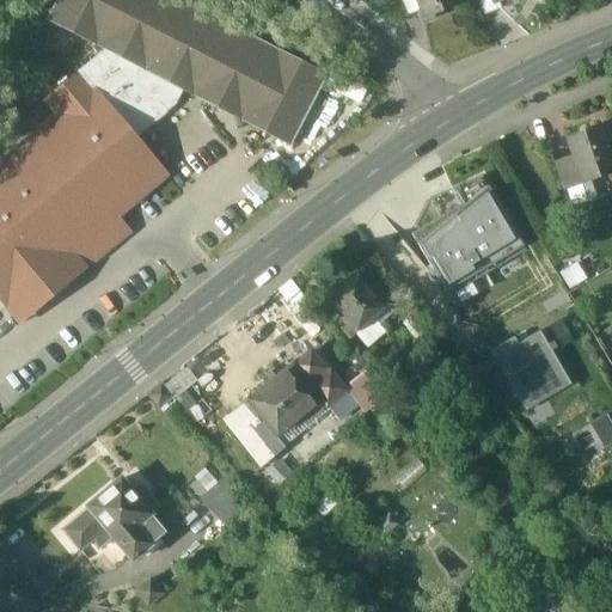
[(324,78),(175,0),(60,0),(50,20),(106,50),(184,90),(289,145),(324,78)]
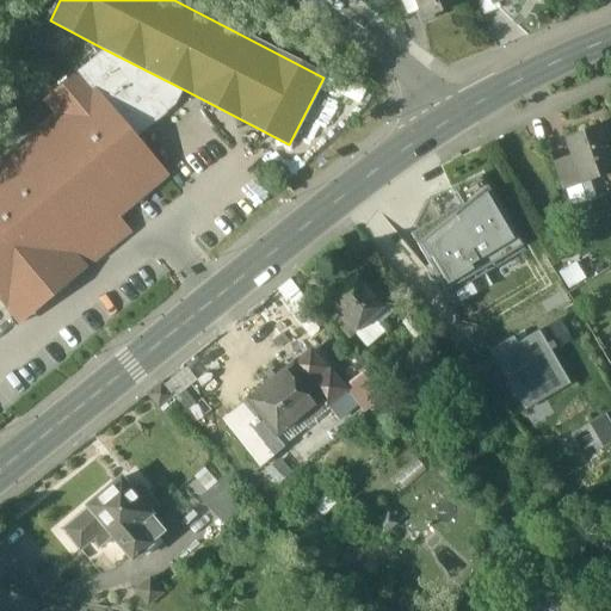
[(414,0),(419,11),(415,12),(421,24),(433,19),(432,16),(458,4),(457,0),(414,0)]
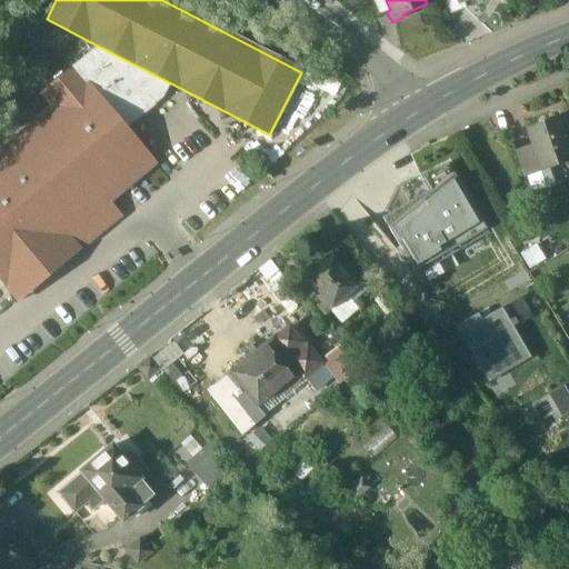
[(460,5),(458,0),(443,0),(448,9),(460,5)]
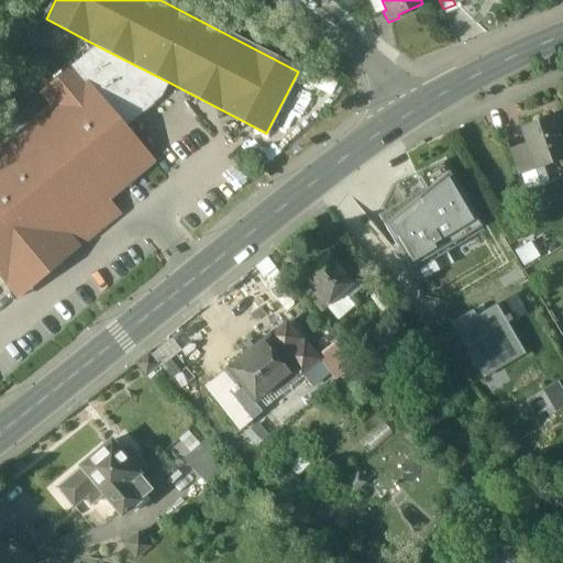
[(169,83),(98,46),(63,76),(75,90),(86,80),(125,128),(161,98),(169,83)]
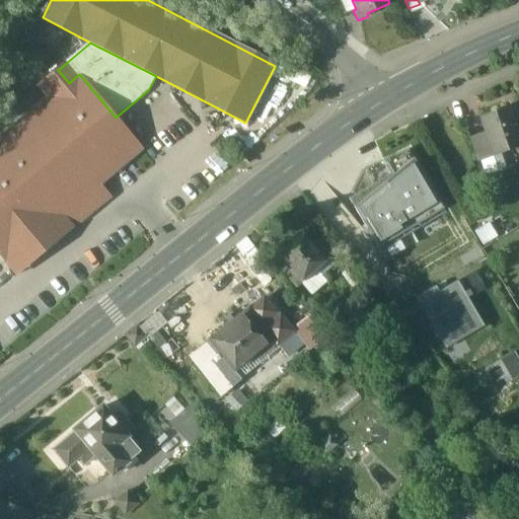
[(58,70),(38,86),(40,88),(45,93),(49,99),(69,83),(58,70)]
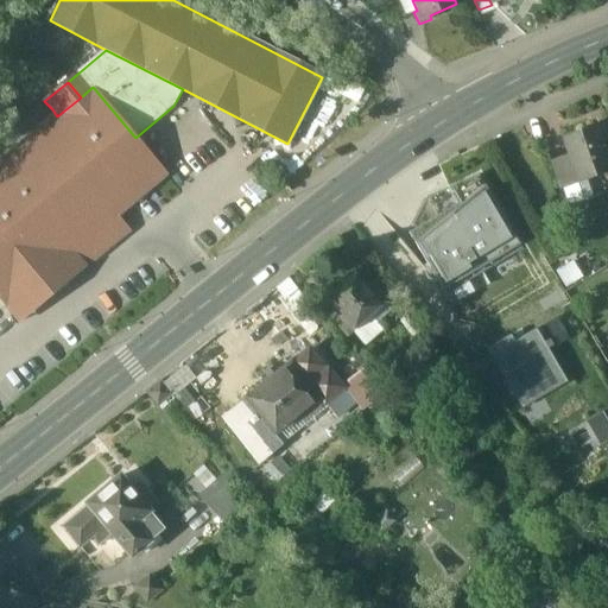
[(57,116),(0,164),(0,301),(6,308),(7,308),(12,312),(30,298),(25,292),(69,255),(82,272),(130,232),(116,216),(165,175),(135,138),(93,87),(81,97),(57,116)]
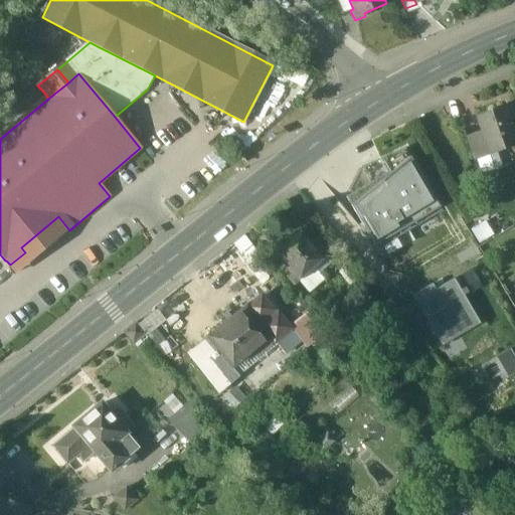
[(514,133),(506,107),(476,118),(481,133),(490,156),(514,146),(514,133)]
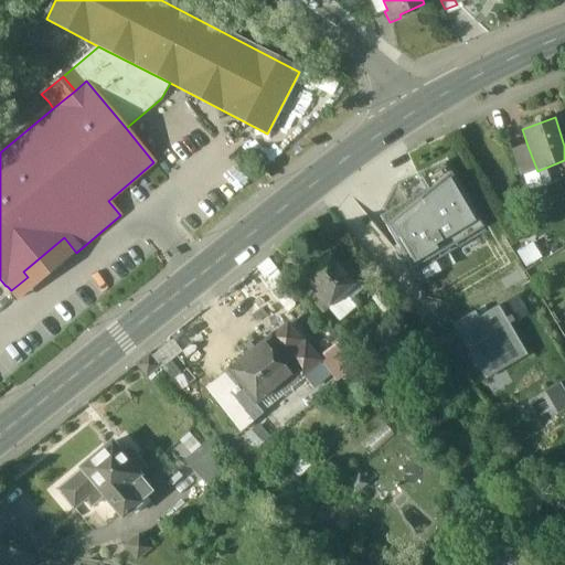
[(528,146),(513,150),(522,176),(537,171),(528,146)]
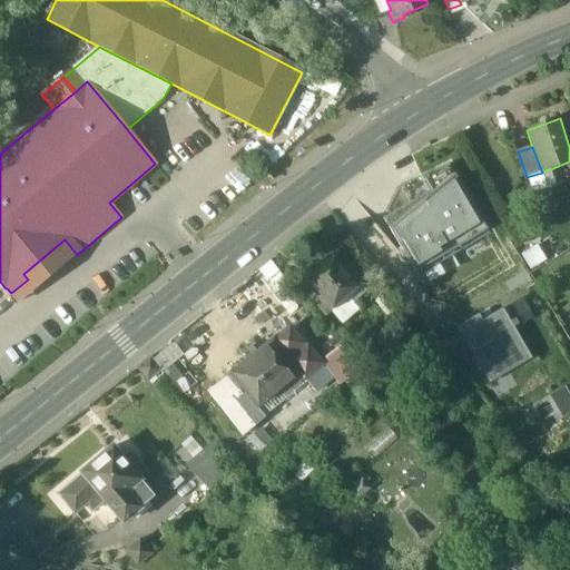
[(381,217),(416,276),(490,233),(450,165),(401,186),(381,217)]
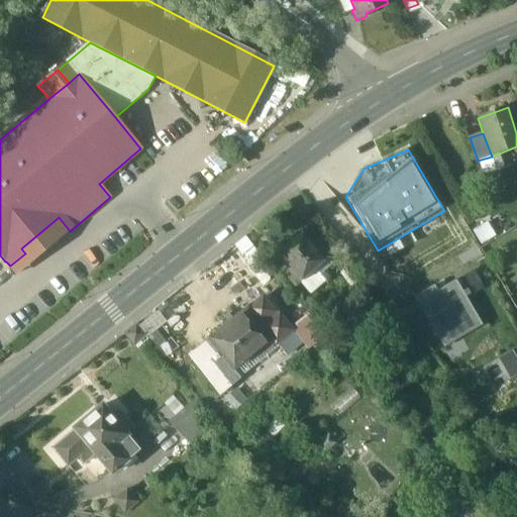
[(18,275),(70,231),(59,217),(21,248),(25,253),(10,266),(18,275)]
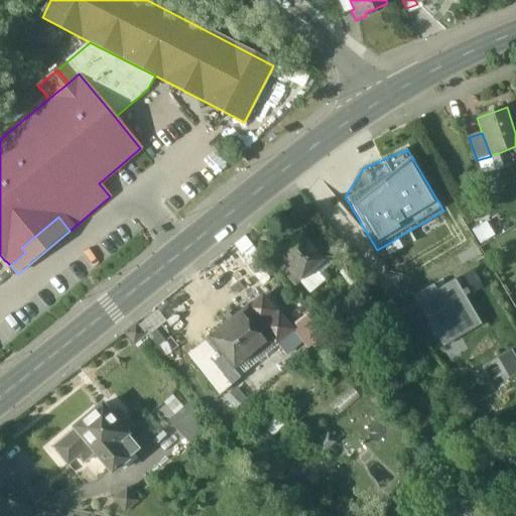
[(325,261),(301,234),(278,253),(290,267),(284,272),(295,285),(325,261)]
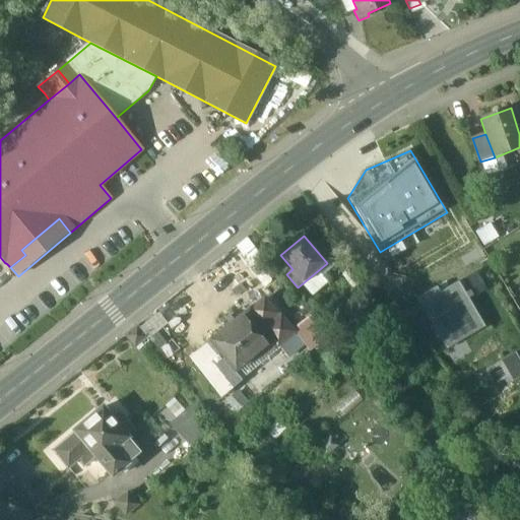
[(370,290),(352,268),(341,276),(359,299),(370,290)]
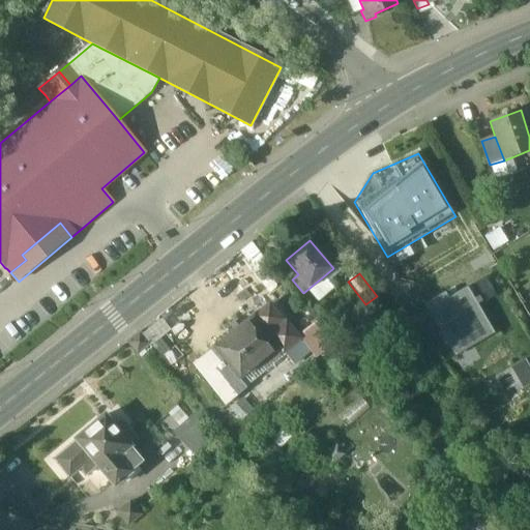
[(483,280),(472,286),(482,304),(494,297),(483,280)]
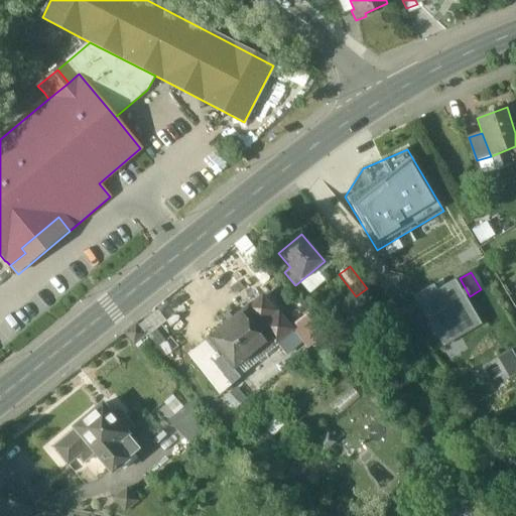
[(433,285),(413,296),(442,347),(481,325),(456,281),(436,291),(433,285)]
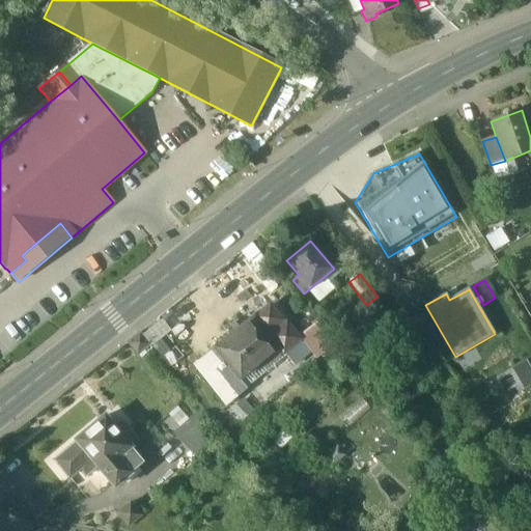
[(285,324),(271,306),(255,318),(279,347),(283,353),(300,339),(286,323),(285,324)]
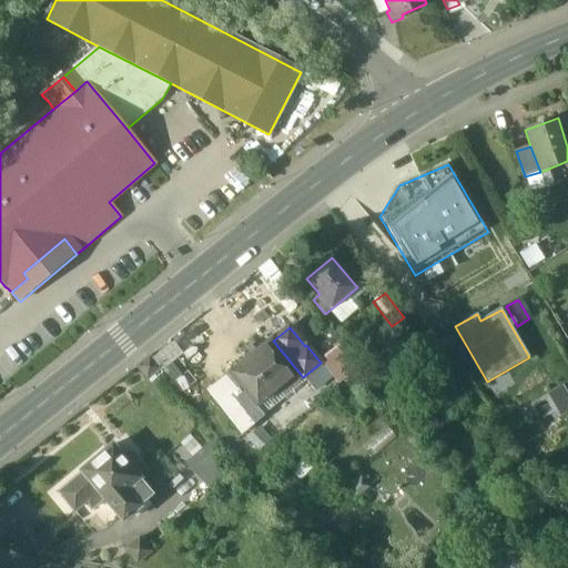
[(272,340),(230,374),(255,406),(298,372),(273,341),(272,340)]
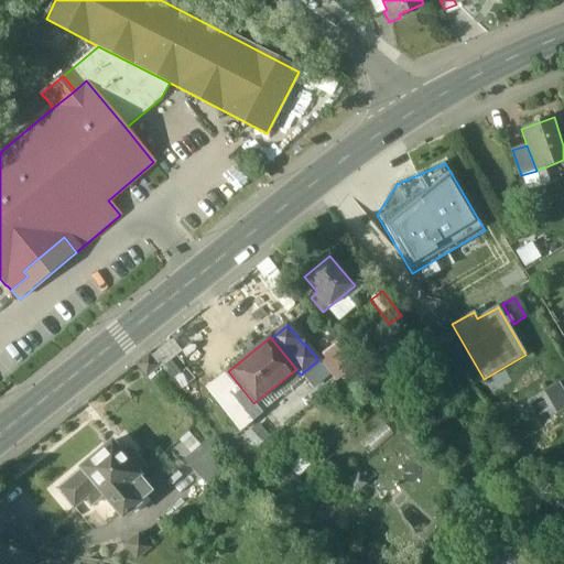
[(205,390),(239,432),(261,413),(253,403),(228,371),(205,390)]
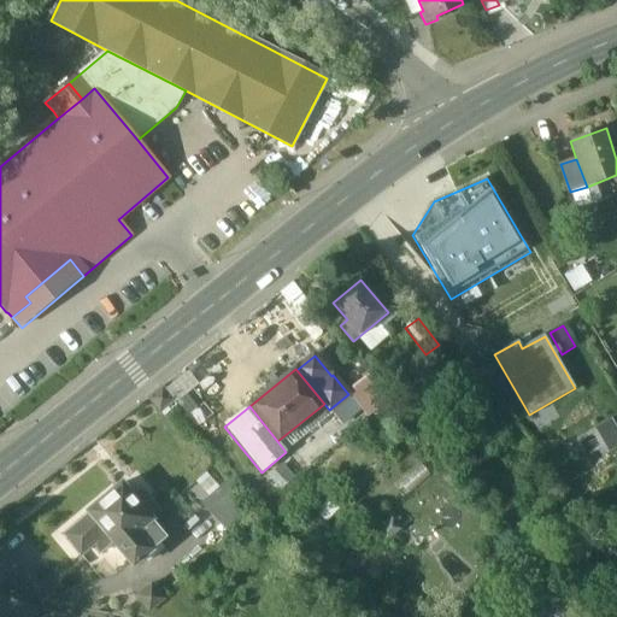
[(616,422),(615,418),(599,428),(612,451),(616,447),(616,422)]
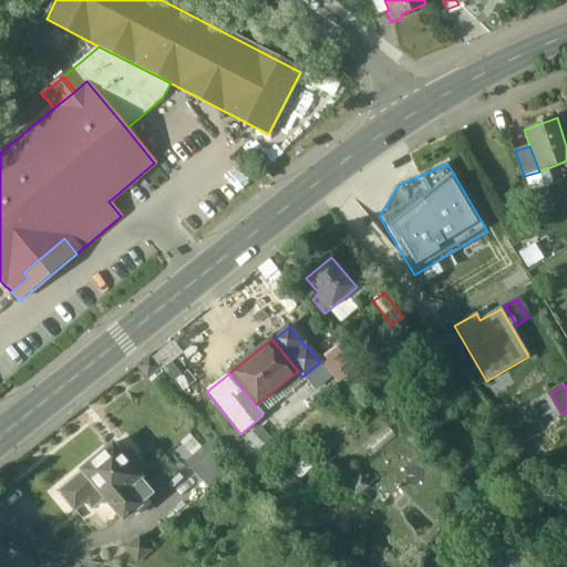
[(220,454),(208,442),(185,464),(206,486),(222,471),(213,461),(220,454)]
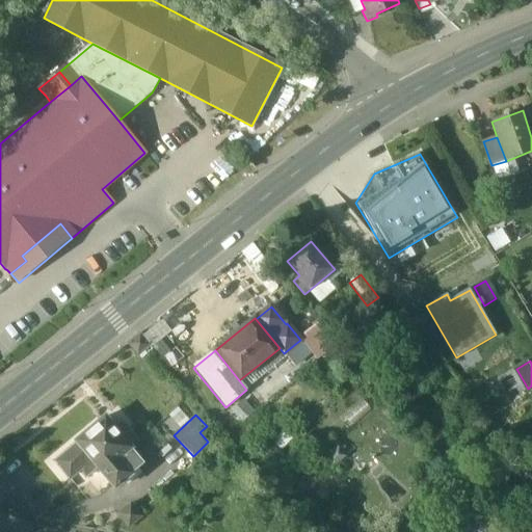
[(78,444),(55,461),(69,478),(79,470),(85,477),(98,467),(115,487),(143,464),(130,448),(135,444),(126,431),(127,430),(121,423),(113,429),(104,418),(76,442),(78,444)]
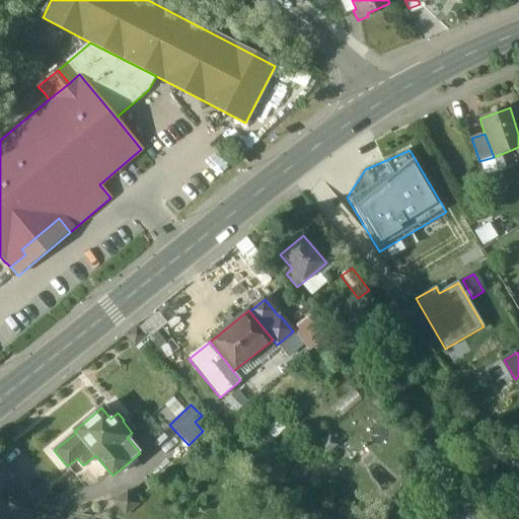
[(137,504),(127,491),(114,501),(125,514),(137,504)]
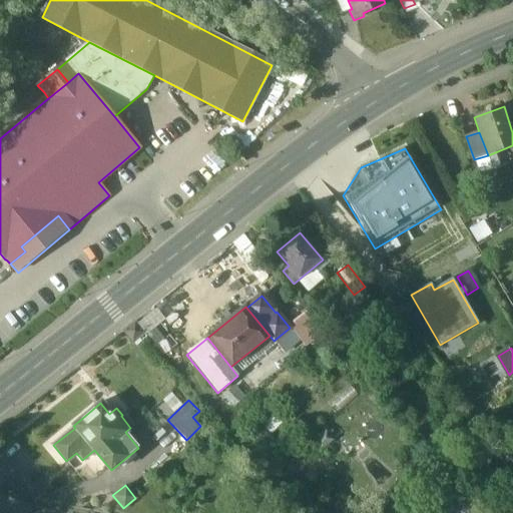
[(473,512),(429,490),(419,509),(425,512),(473,512)]
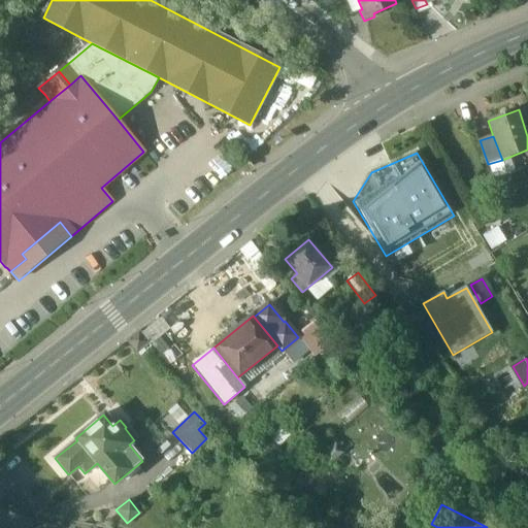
All buildings are outlined.
